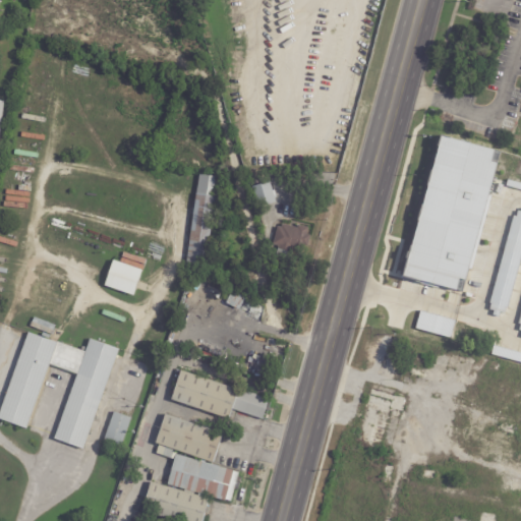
[(69,57),(65,81),(58,79),(62,55),(69,57)]
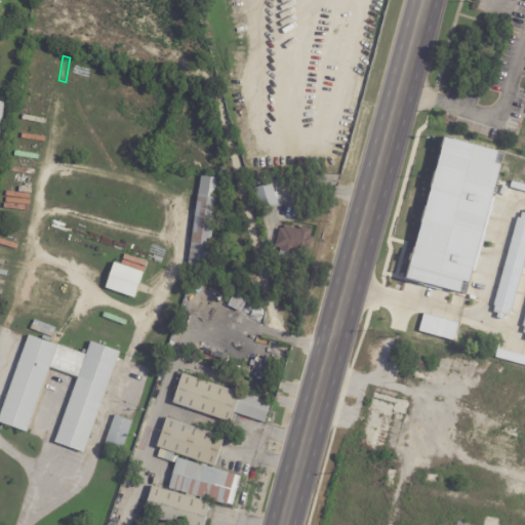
[(35,65),(49,70),(48,74),(34,70),(35,65)]
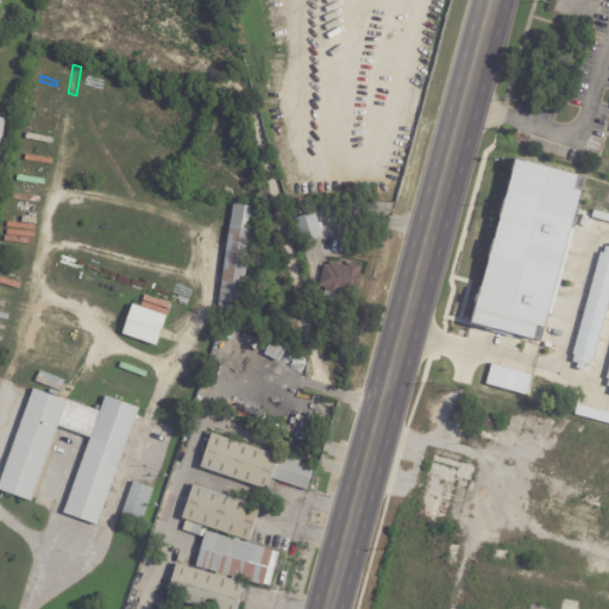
[(38,85),(55,88),(52,94),(37,90),(38,85)]
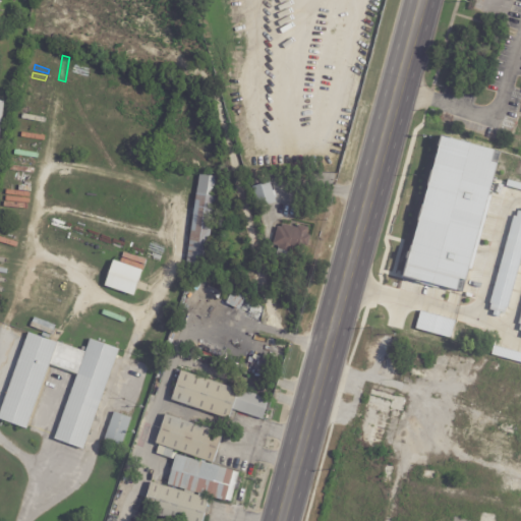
[(25,78),(52,88),(51,93),(23,84),(25,78)]
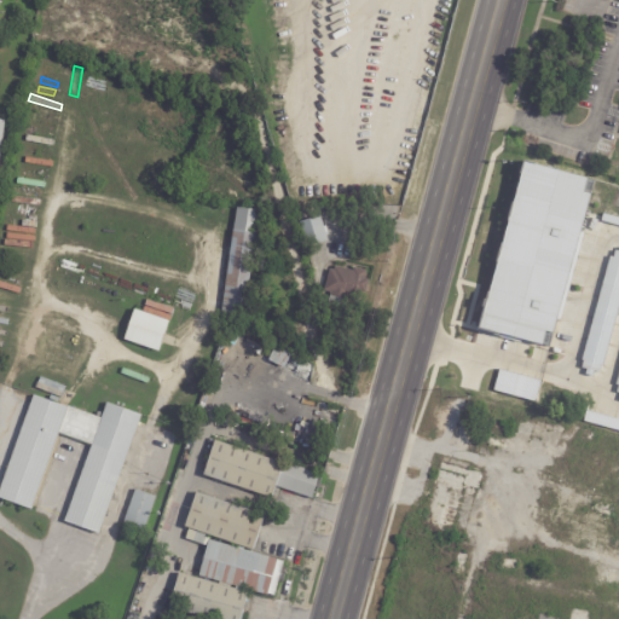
[(27,105),(57,116),(56,123),(24,114),(27,105)]
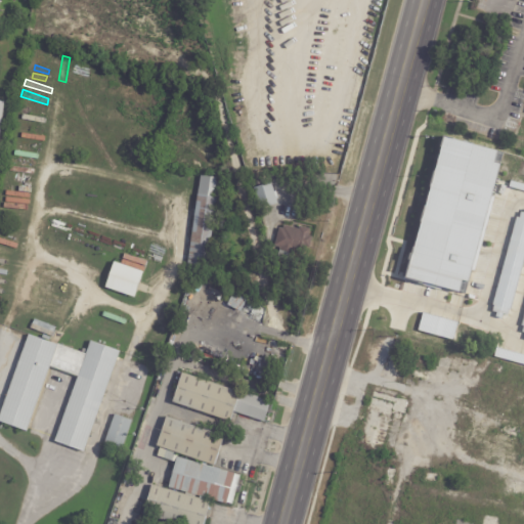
[(444,137),(497,151),(494,163),(499,164),(491,197),(494,197),(474,271),(471,270),(465,293),(406,277),(444,137)]
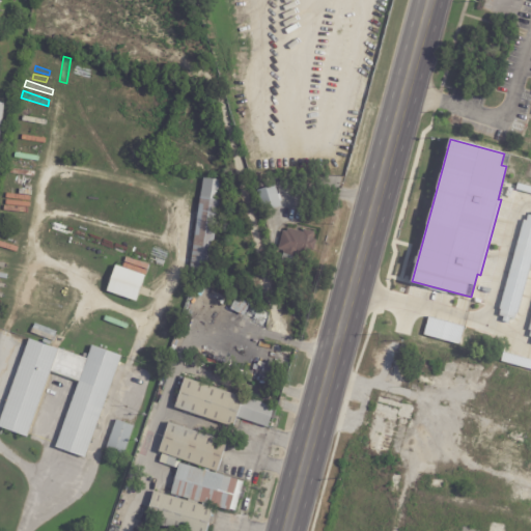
[(206,179),(223,182),(208,275),(189,272),(203,178),(206,179)]
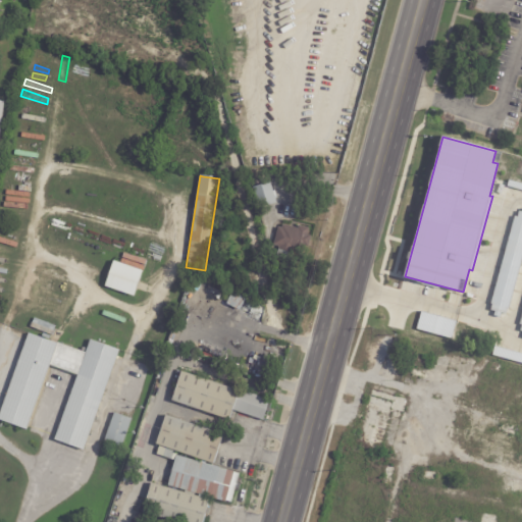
[(521,191),(507,187),(509,180),(521,184),(521,191)]
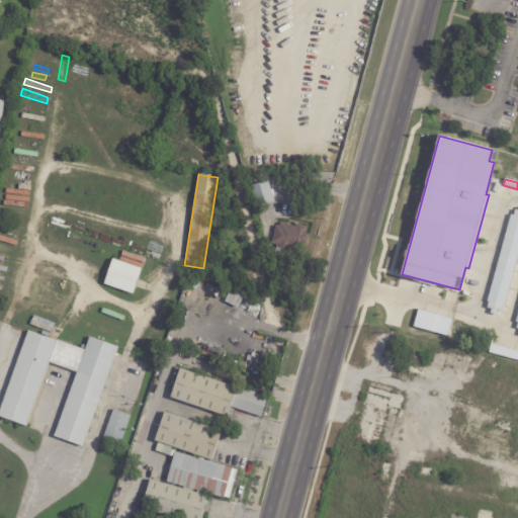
[(270,187),(275,202),(257,207),(251,187),(268,181),(270,187)]
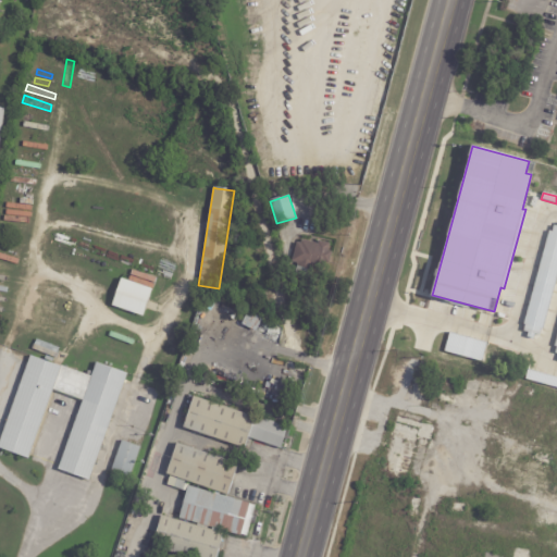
[(523,323),(548,231),(552,232),(553,225),(556,226),(556,223),(556,274),(542,329),(541,329),(539,335),(534,333),(533,338),(527,336),(528,332),(523,331),(524,324),(523,323)]
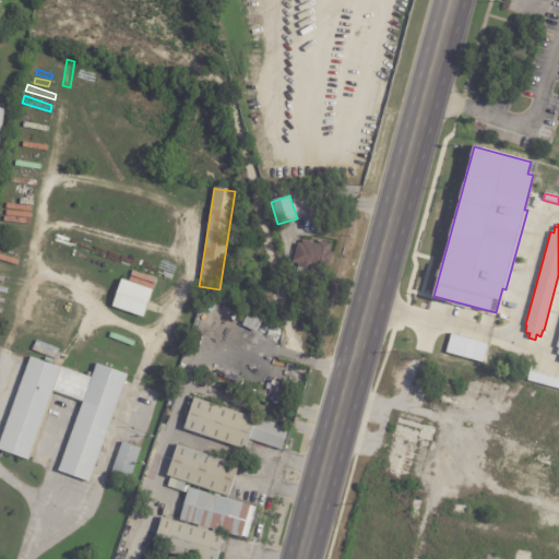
[(312,244),(320,246),(321,242),(332,246),(330,253),(334,254),(331,265),(326,264),(323,272),(316,270),(312,281),(296,275),(299,265),(293,263),(298,245),(302,245),(304,241),(312,244)]
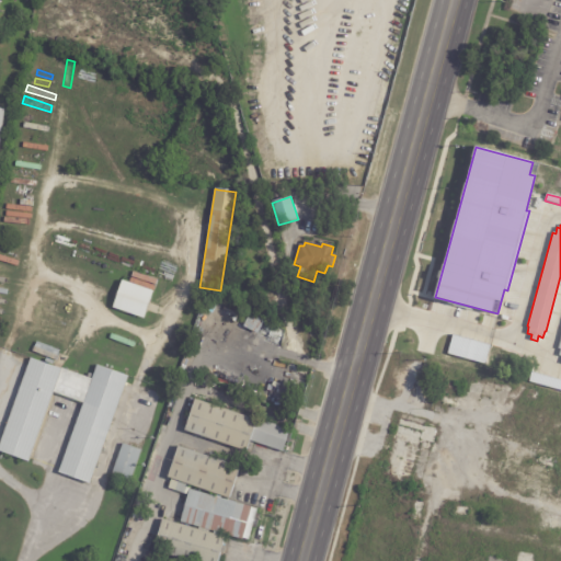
[(149,304),(144,320),(113,309),(122,282),(152,293),(149,304)]
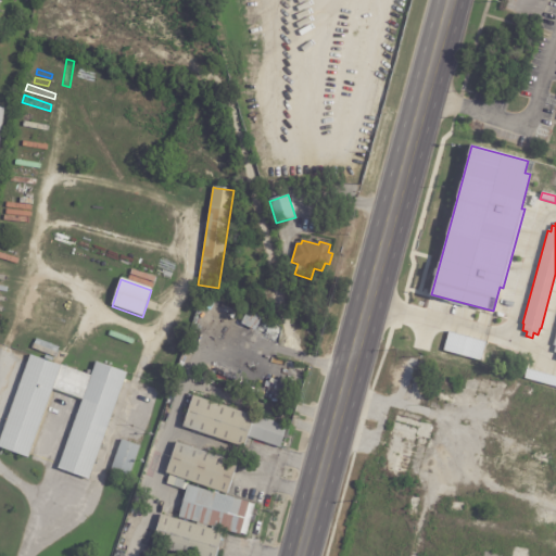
[(480,361),(443,351),(449,332),(485,342),(480,361)]
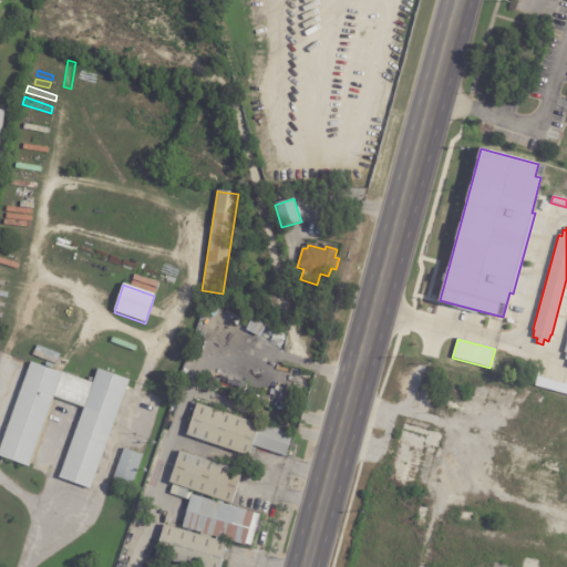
[(107,353),(111,344),(136,354),(133,363),(107,353)]
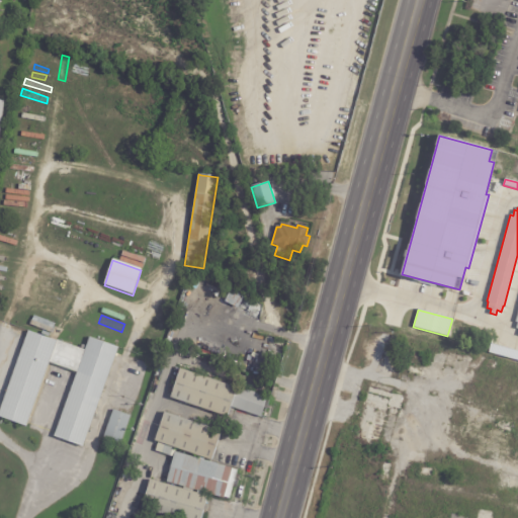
[(56,327),(53,336),(28,328),(31,319),(56,327)]
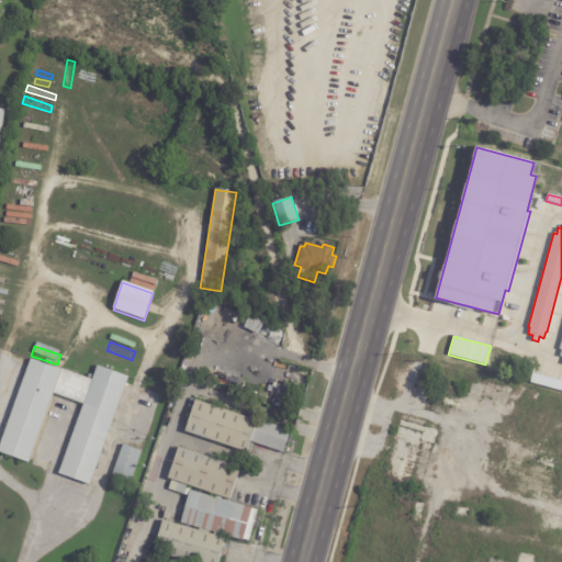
[(54,368),(60,371),(62,369),(91,380),(97,366),(128,377),(89,485),(59,474),(83,404),(54,393),(29,462),(0,451),(0,445),(31,359),(54,368)]
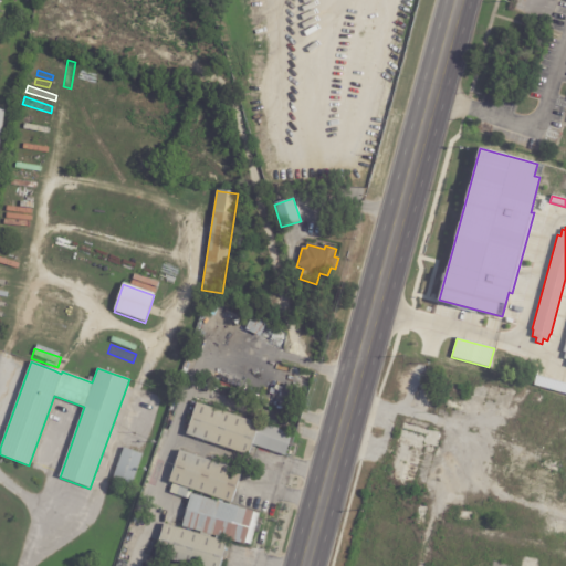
[(565,394),(533,385),(536,375),(565,383),(565,394)]
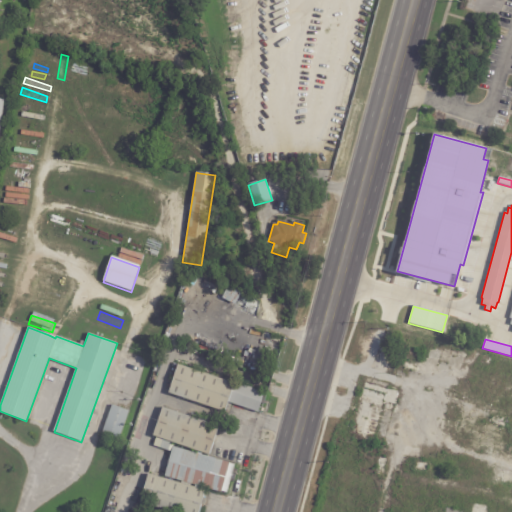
[(264,394),(258,412),(229,403),(226,412),(169,394),(178,365),(264,392),(264,394)]
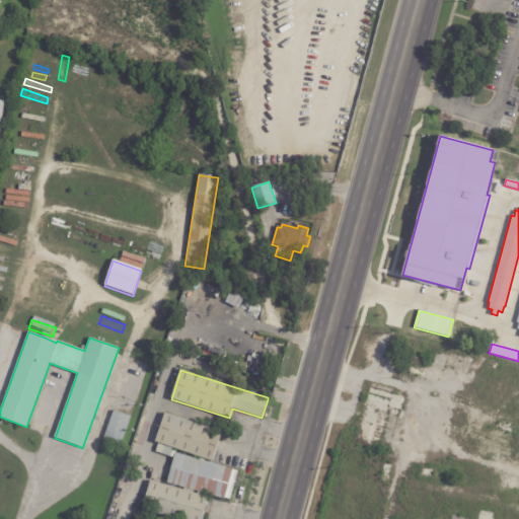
[(125,415),(132,417),(122,446),(104,440),(115,411),(125,415)]
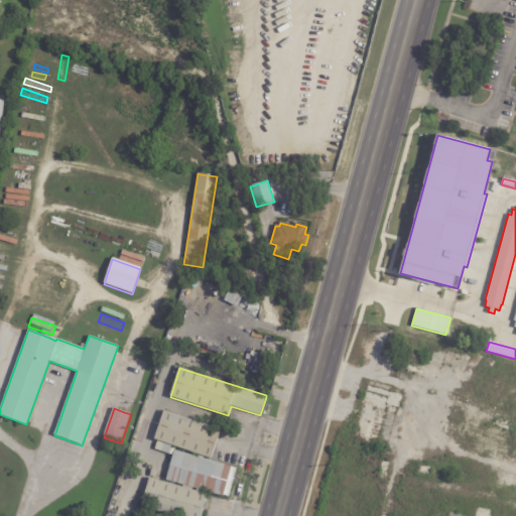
[(220,432),(212,459),(171,445),(168,455),(160,452),(164,441),(155,438),(164,410),(221,429),(220,432)]
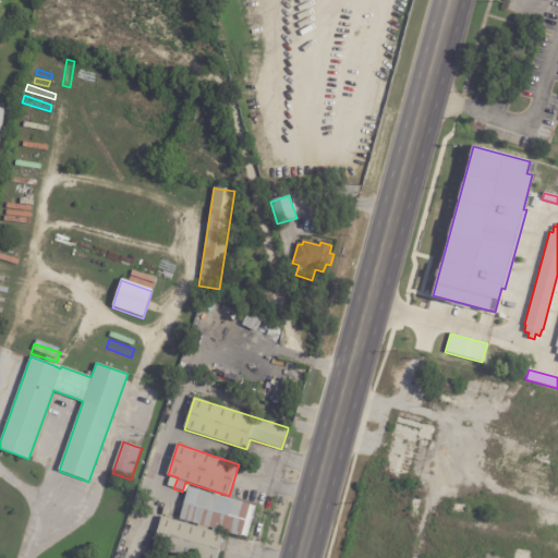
[(227,498),(256,507),(246,540),(180,519),(189,487),(227,498)]
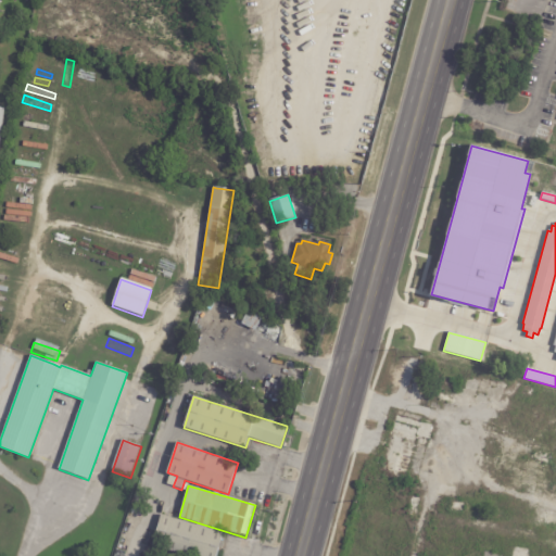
[(142,516),(140,522),(129,519),(133,512),(142,516)]
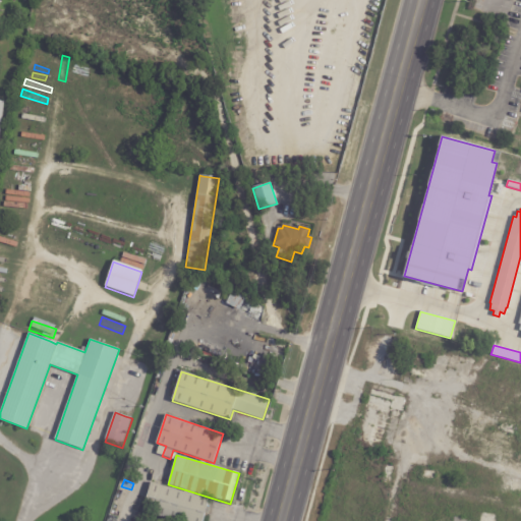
[(157,484),(210,501),(203,520),(169,520),(142,513),(152,483),(157,484)]
